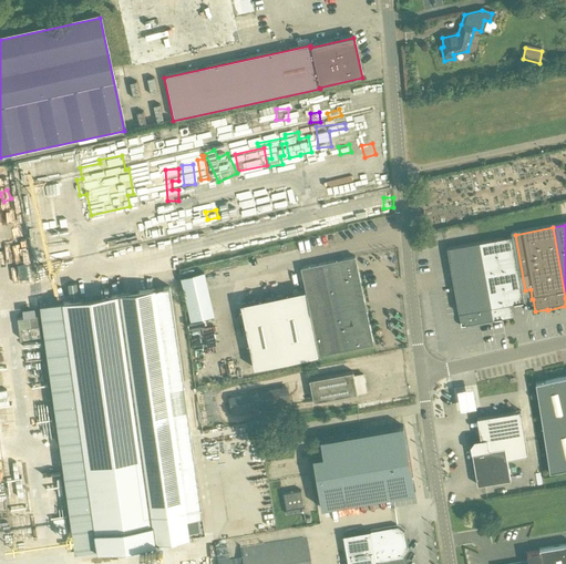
[(520,291),(525,290),(515,235),(510,236),(511,239),(477,245),(492,324),(512,320),(508,307),(522,305),(520,291)]
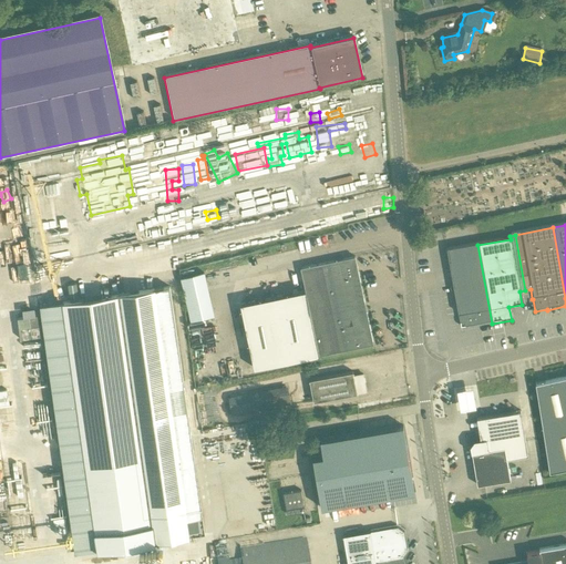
[(445,252),(458,317),(460,330),(492,324),(477,245),(445,252)]
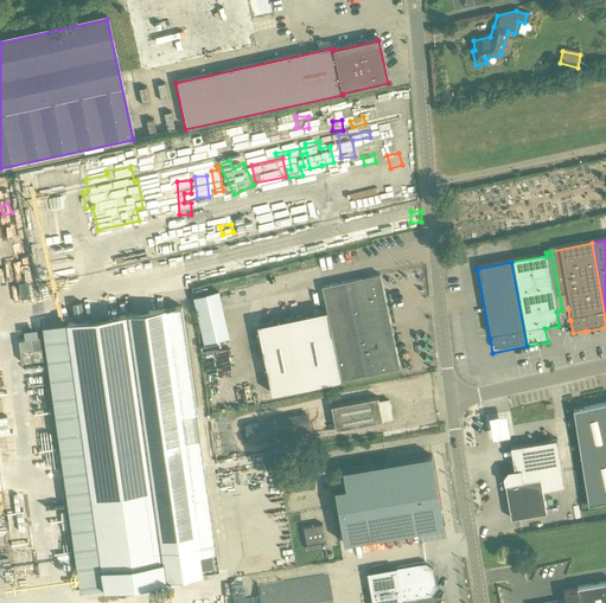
[(340,383),(399,371),(380,278),(321,290),(326,313),(256,327),(272,397),(340,383)]
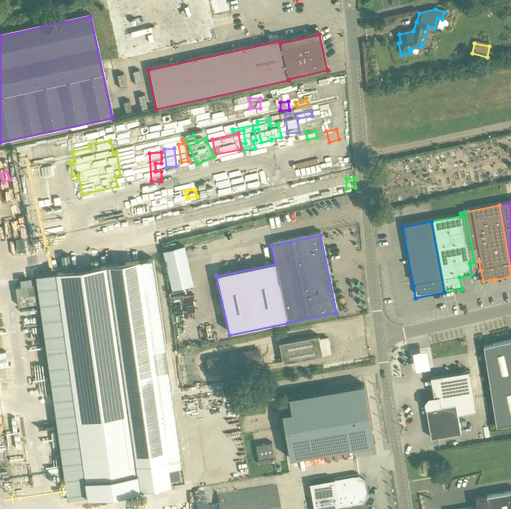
[(172,287),(182,285),(173,246),(163,248),(172,287)]
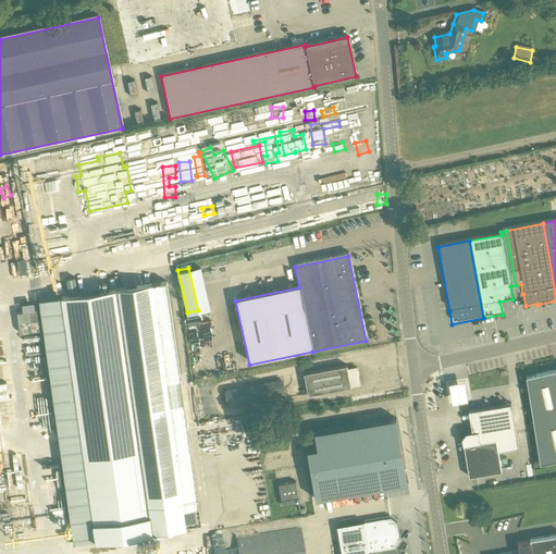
[(68,297),(76,296),(74,280),(65,281),(68,297)]
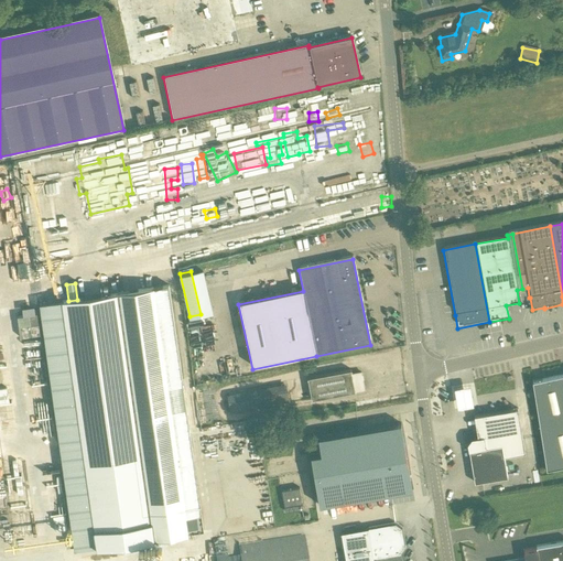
[(197,536),(203,535),(182,392),(168,289),(71,303),(62,304),(39,308),(71,529),(74,554),(98,551),(142,545),(142,543),(195,536),(197,536)]
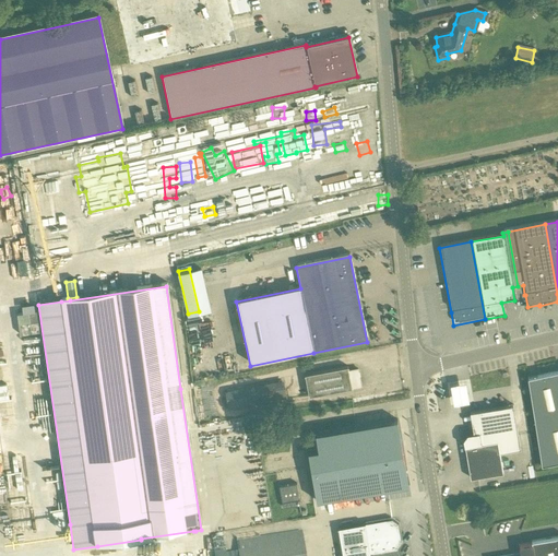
[(347,375),(347,369),(304,378),(308,399),(360,389),(357,373),(347,375)]
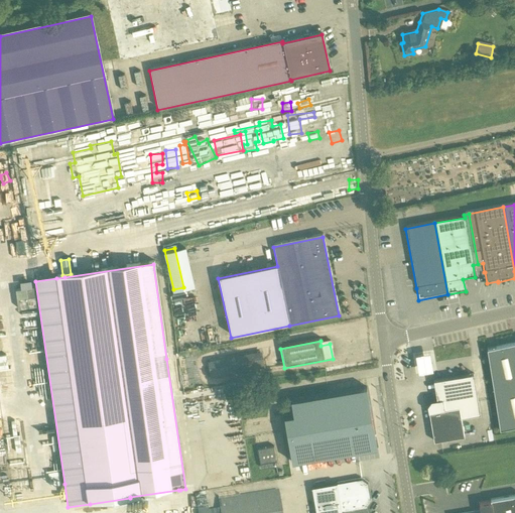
[(499,432),(514,428),(514,345),(487,352),(499,432)]
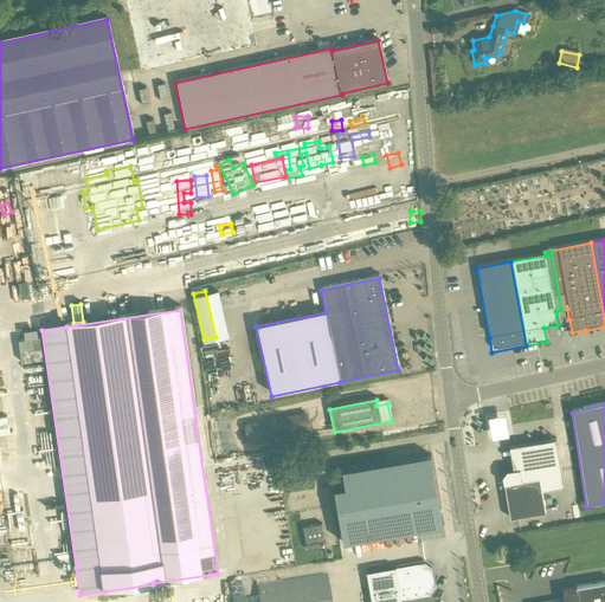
[(248,446),(310,434),(307,414),(243,426),(248,446)]
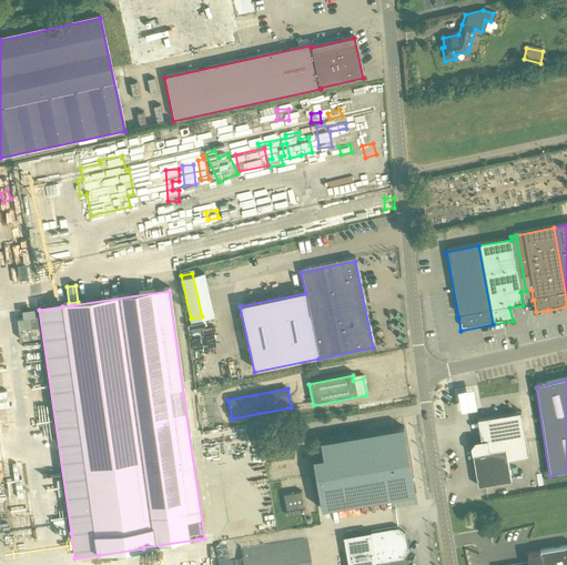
[(472,391),(457,394),(461,413),(475,411),(472,391)]
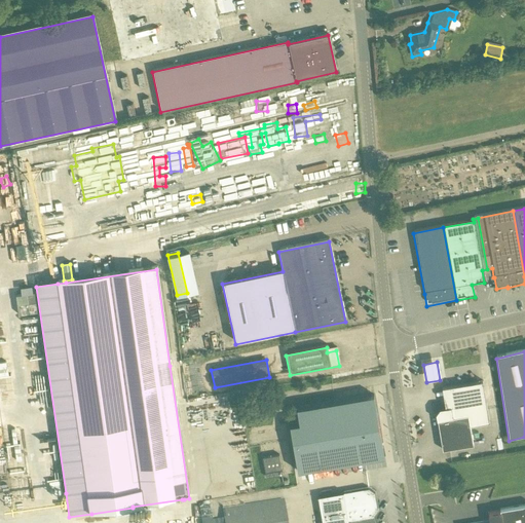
[(353,374),(365,372),(363,365),(352,367),(353,374)]
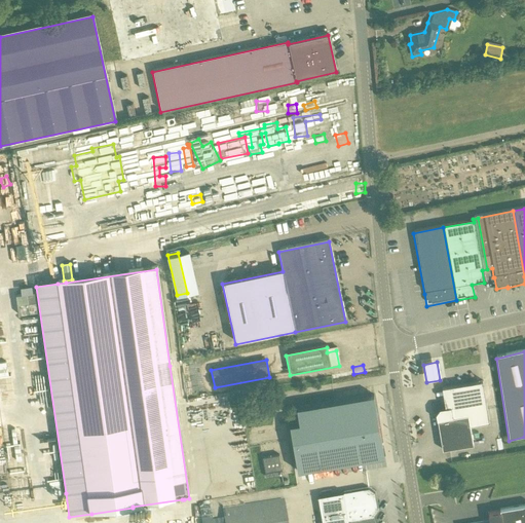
[(489,425),(482,384),(442,390),(445,410),(439,411),(436,416),(437,423),(437,422),(442,453),(473,448),(470,428),(489,425)]
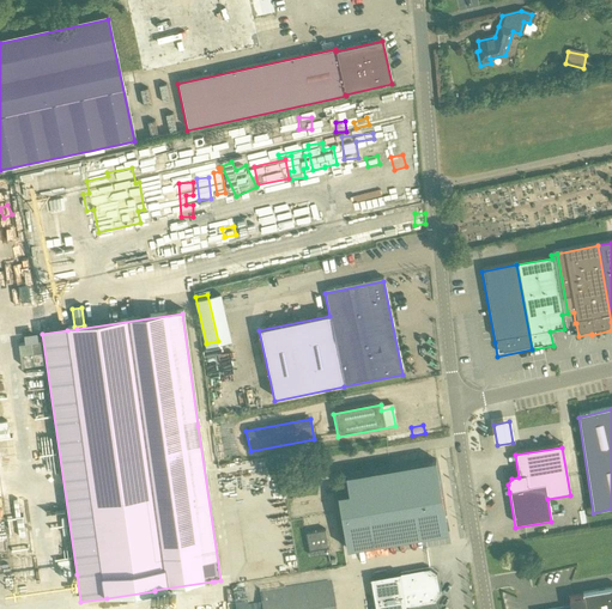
[(435,462),(345,477),(349,495),(337,497),(346,553),(447,535),(435,462)]
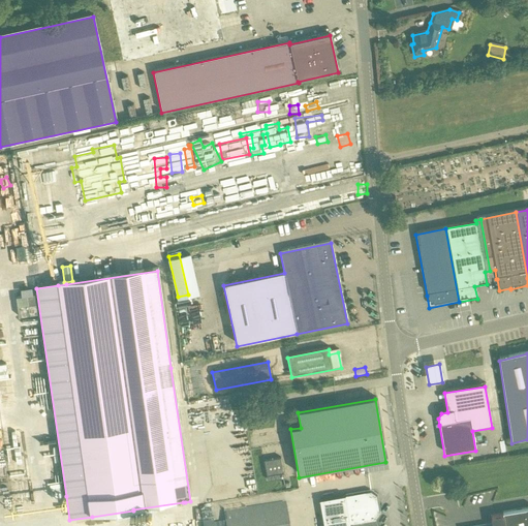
[(49,439),(50,442),(41,444),(44,459),(58,456),(54,438),(49,439)]
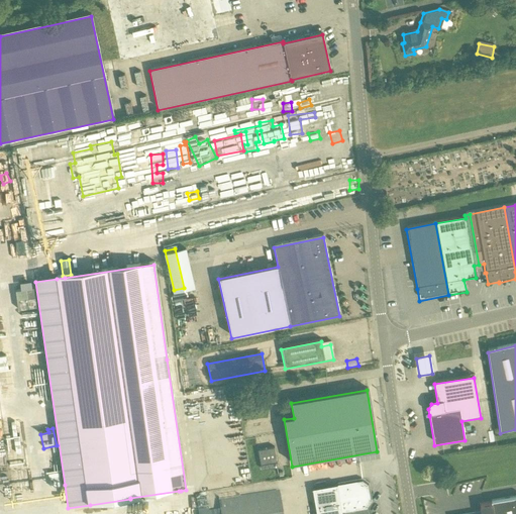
[(261,473),(277,470),(274,449),(258,452),(261,473)]
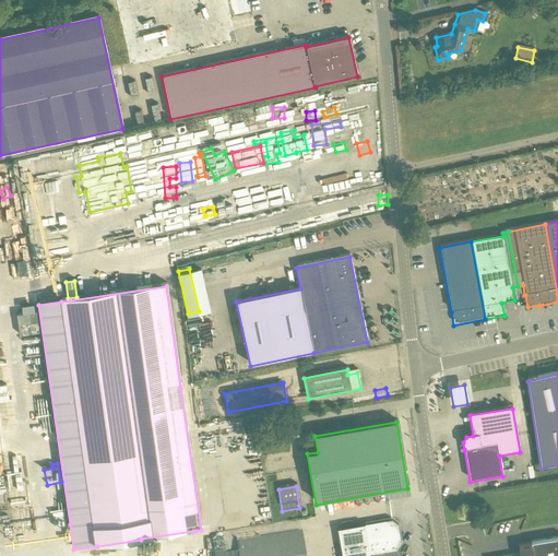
[(67,515),(52,516),(54,531),(67,531),(67,515)]
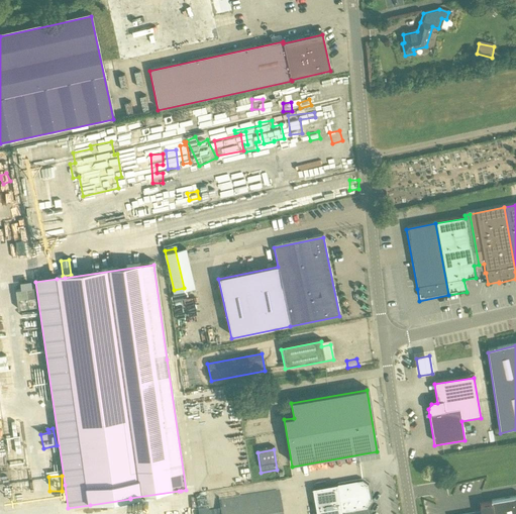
[(31,481),(31,490),(43,490),(44,482),(31,481)]
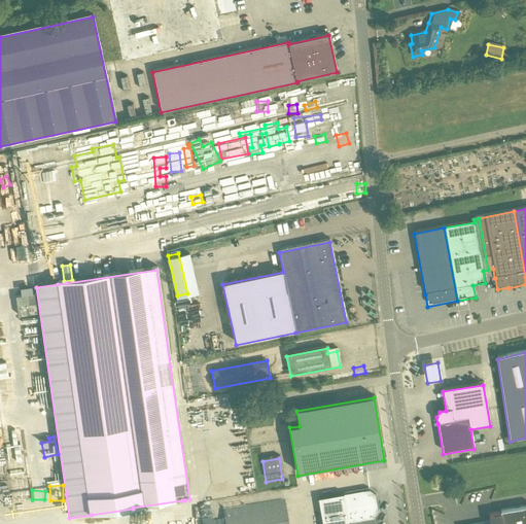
[(343,496),(318,500),(318,502),(321,523),(375,523),(374,520),(378,514),(377,507),(371,502),(375,496),(369,492),(343,496)]
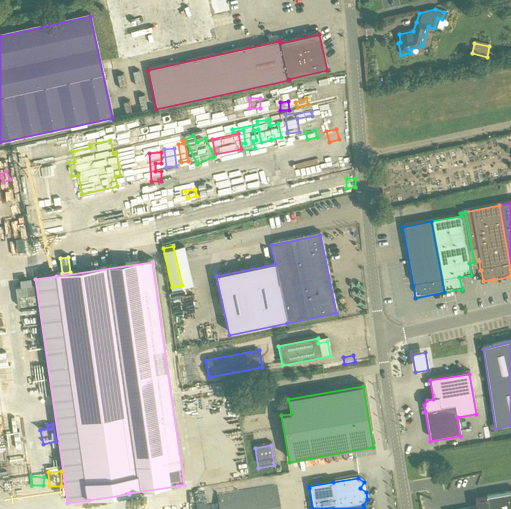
[(196,494),(199,502),(206,500),(203,491),(196,494)]
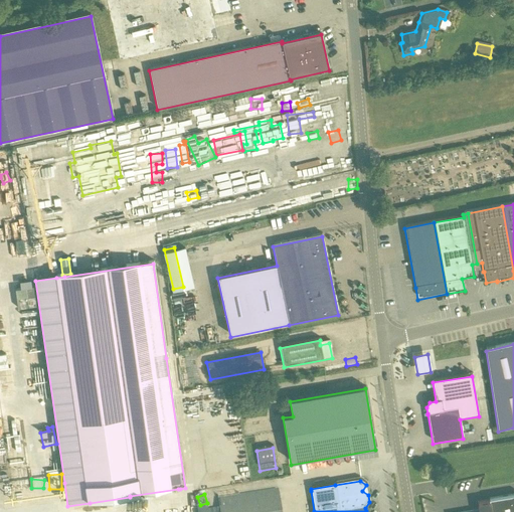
[(280,511),(278,494),(217,504),(218,511),(280,511)]
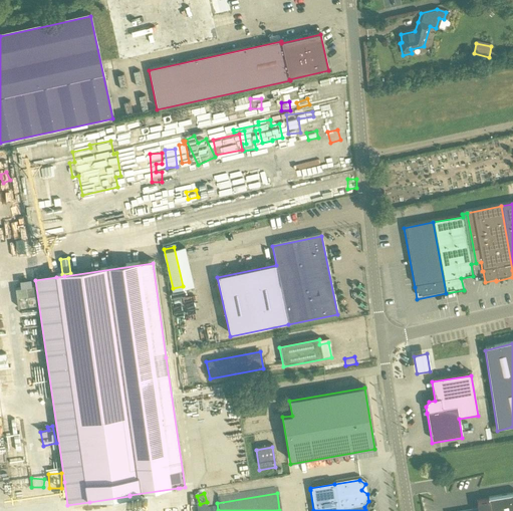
[(512,510),(512,495),(487,500),(488,503),(476,505),(477,510),(512,510)]
